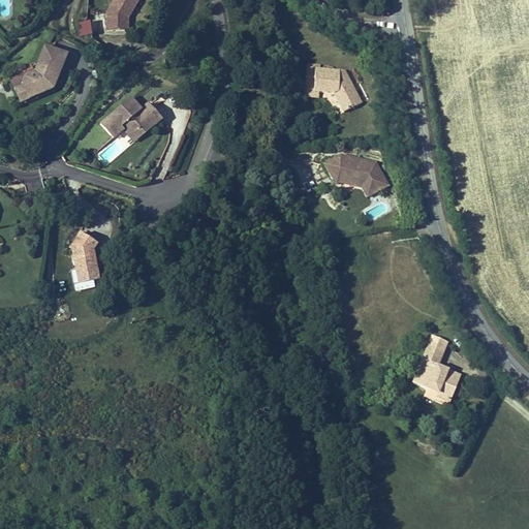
[(128,17),(138,1),(136,0),(115,0),(107,13),(107,32),(125,31),(125,16),(128,17)]
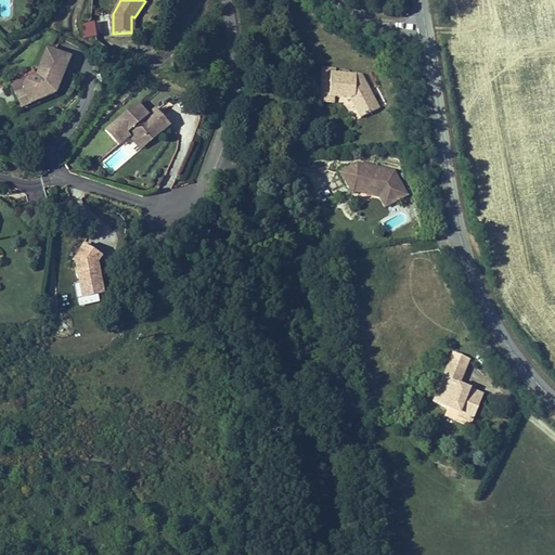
[(93,21),(82,23),(84,36),(95,35),(93,21)]
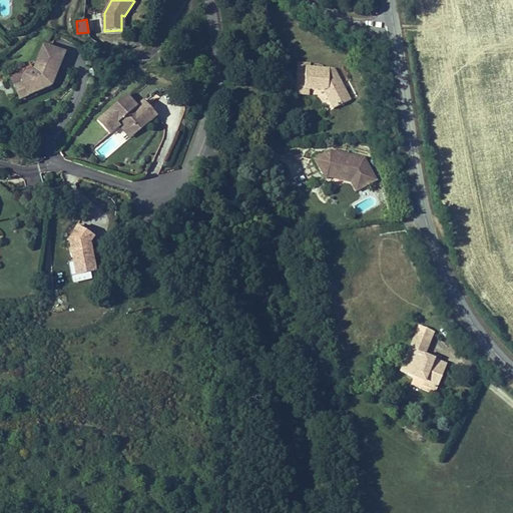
[(67,54),(45,45),(35,69),(26,73),(22,80),(23,83),(28,98),(53,88),(67,54)]
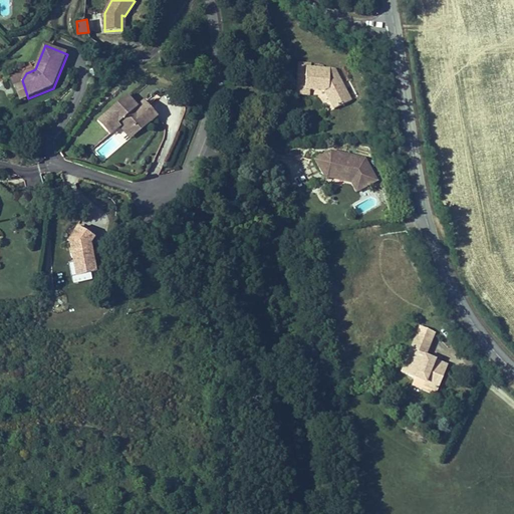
[(309,95),(309,90),(302,90),(304,66),(311,67),(311,61),(297,61),(295,94),(309,95)]
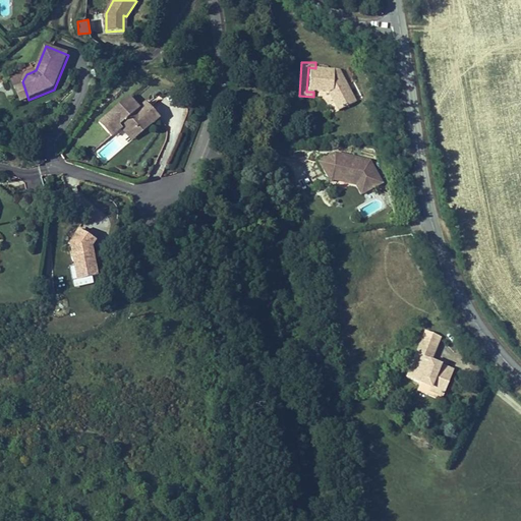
[(340,69),(315,68),(308,67),(306,92),(313,92),(328,93),(338,111),(357,101),(340,69)]
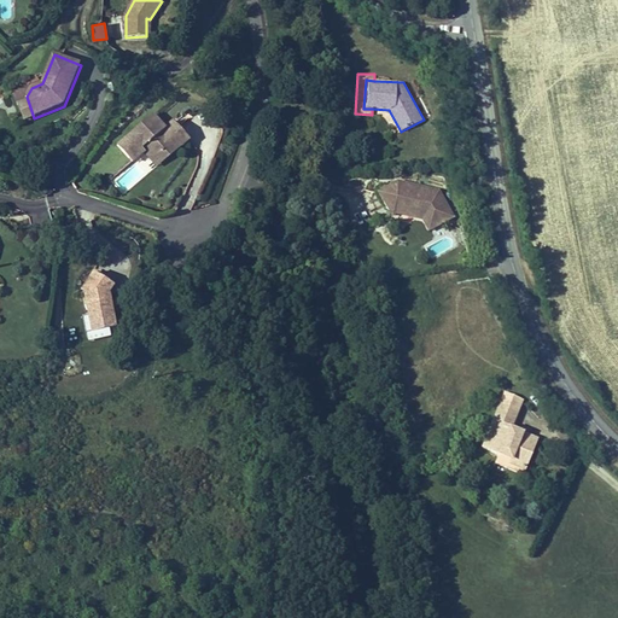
[(25,122),(34,118),(28,100),(18,104),(25,122)]
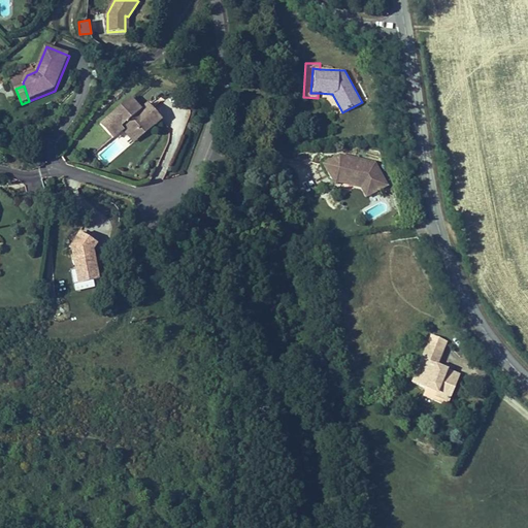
[(151,129),(161,120),(152,109),(147,112),(142,107),(139,110),(129,100),(100,126),(110,138),(121,128),(124,131),(129,137),(137,130),(139,133),(149,126),(151,129)]
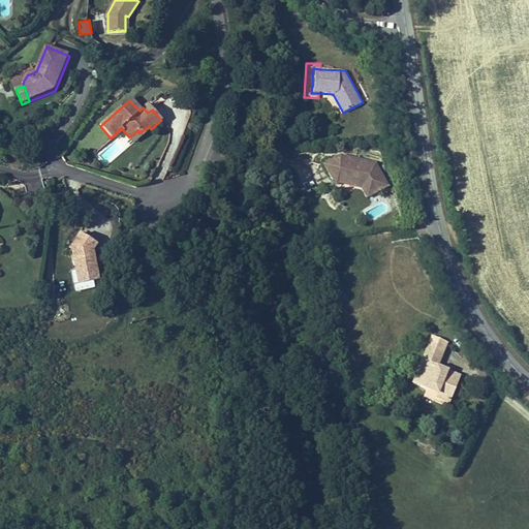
[(148,113),(152,110),(147,103),(143,107),(148,113)]
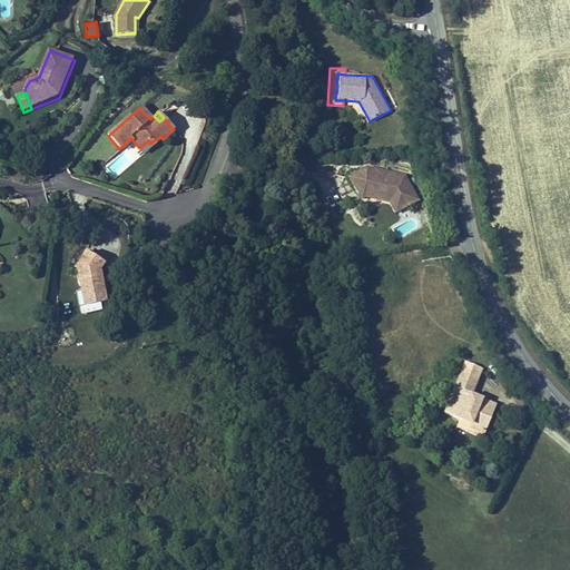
[(139,148),(145,155),(163,139),(160,136),(150,144),(148,140),(139,148)]
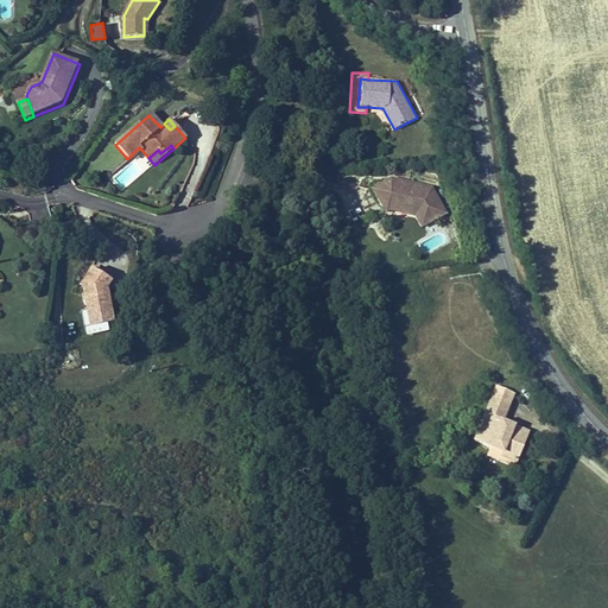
[(139,147),(127,159),(130,162),(143,151),(139,147)]
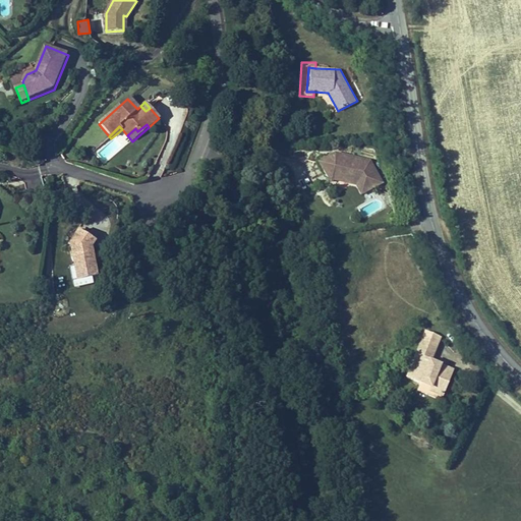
[(335,152),(319,161),(331,181),(335,180),(335,176),(356,180),(360,188),(367,184),(369,189),(382,183),(368,159),(335,152)]
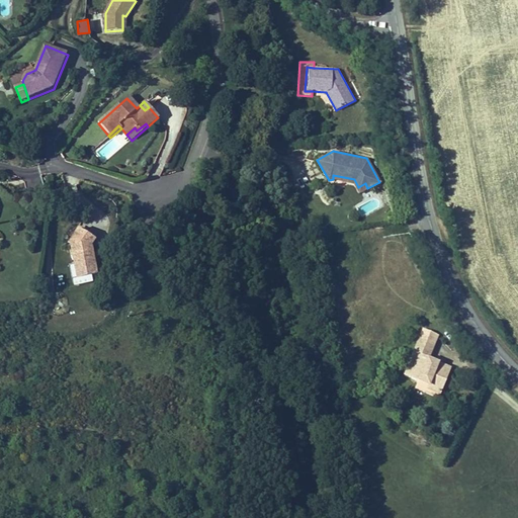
[(333,179),(333,180),(353,183),(358,192),(367,188),(365,183),(358,187),(354,179),(333,175),(333,179)]
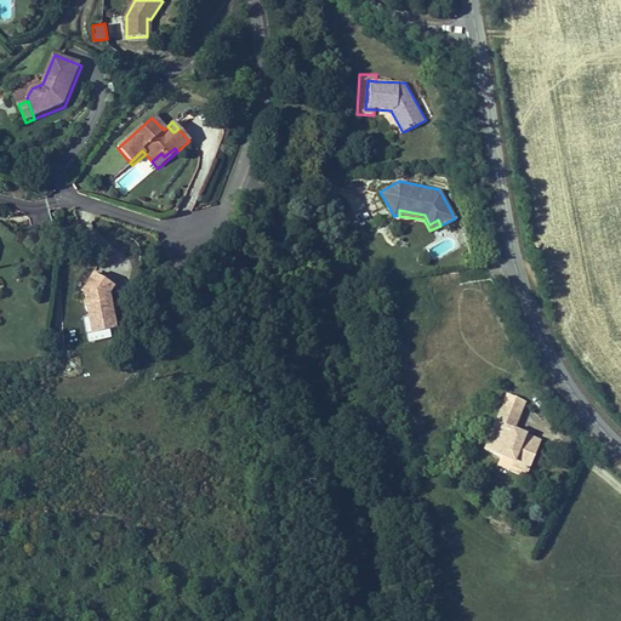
[(113,289),(92,275),(83,290),(91,334),(117,329),(109,296),(113,289)]
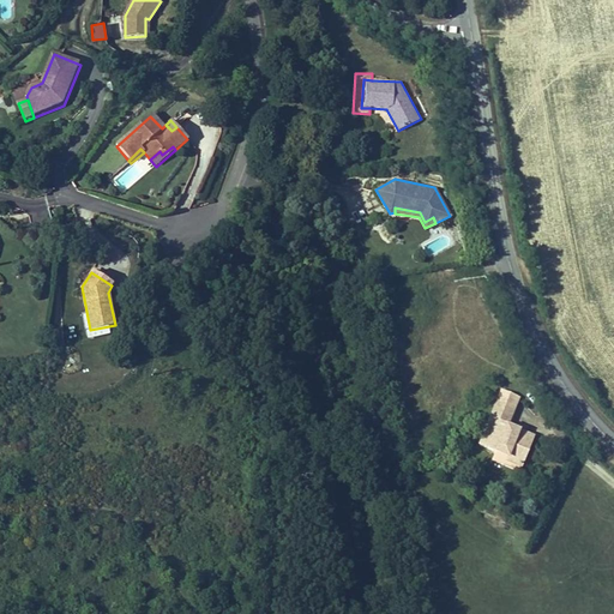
[(522,469),(535,435),(509,425),(521,397),(501,390),(477,446),(494,453),(497,450),(507,453),(504,462),(522,469)]
